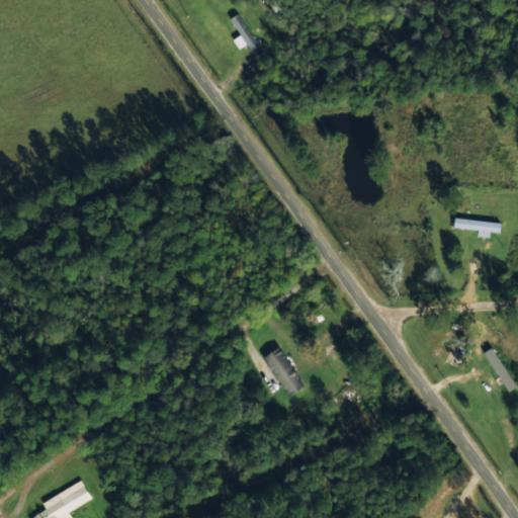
[(261,52),(240,12),(232,16),(252,57),(261,52)]
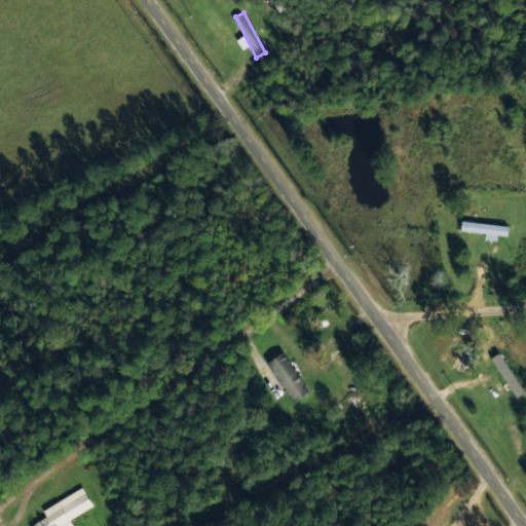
[(485,232),(484,238),(496,240),(497,234),(506,235),(508,225),(460,220),(459,230),(485,232)]
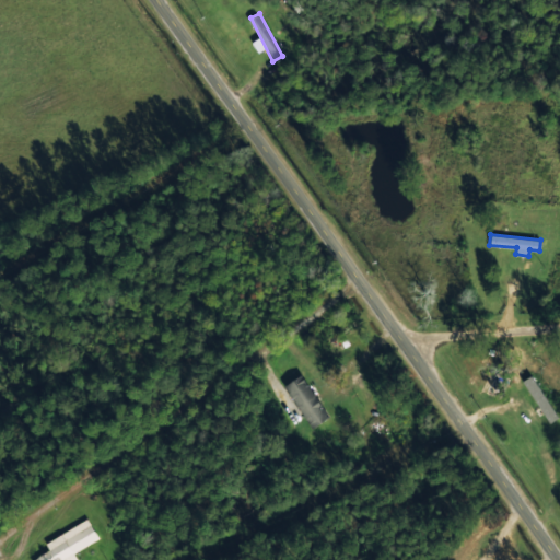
[(328,417),(302,374),(283,385),(311,428),(328,417)]
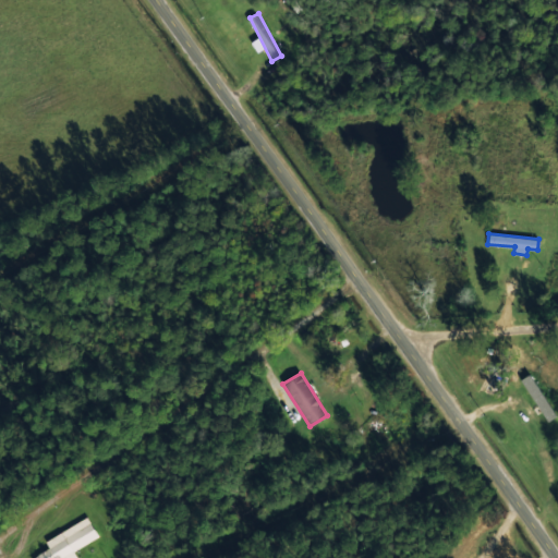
[(522,377),(545,422),(555,417),(532,373),(522,377)]
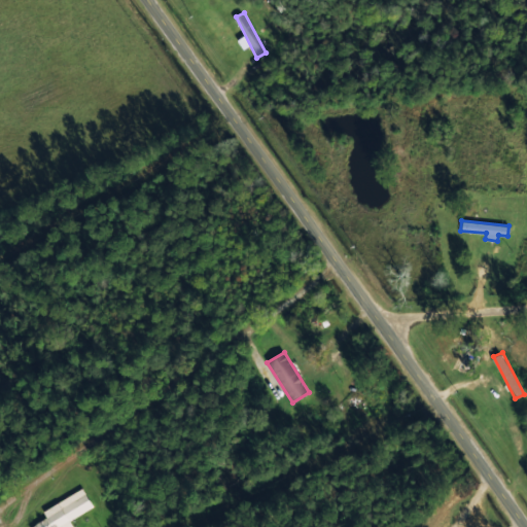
[(42,510),(46,517),(31,525),(32,526),(72,526),(73,526),(68,519),(92,505),(81,487),(42,510)]
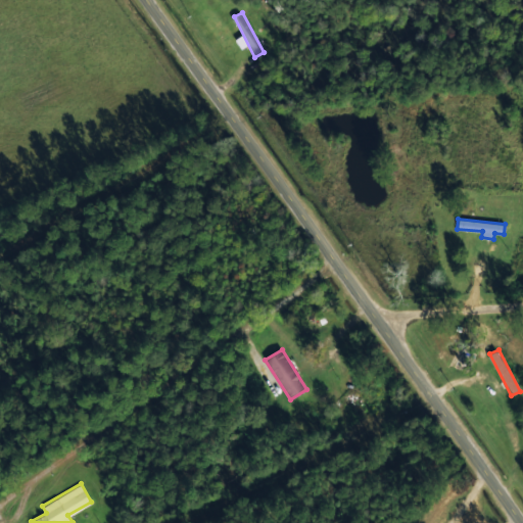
All buildings are outlined.
